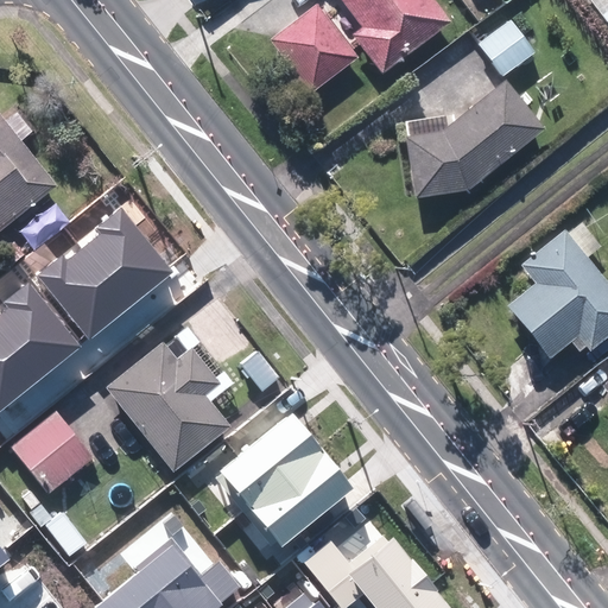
[(352,33),(380,70),(448,20),(434,0),(343,0),(363,25),(352,33)]
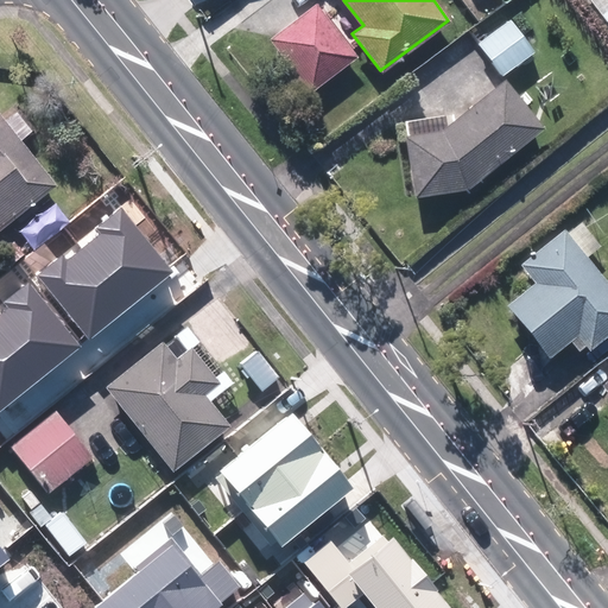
[(607,0),(591,0),(607,20),(607,0)]
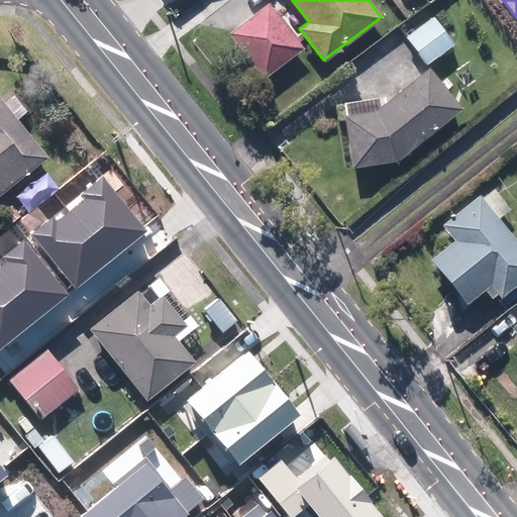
[(228,33),(263,79),(303,47),(268,2),(228,33)]
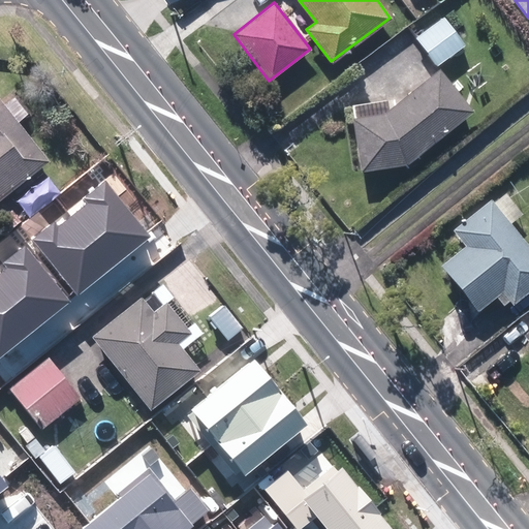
[(414,39),(435,67),(464,45),(442,18),(414,39)]
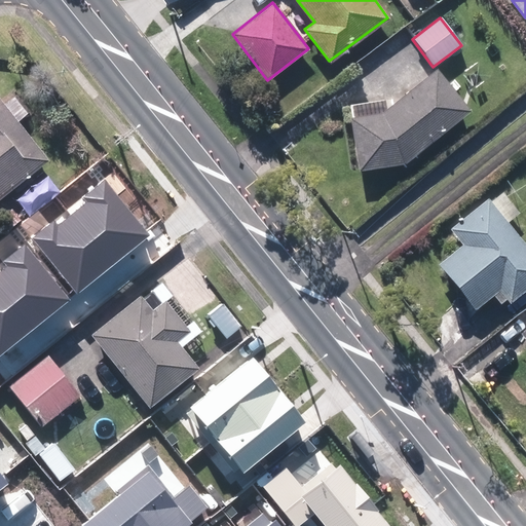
[(349,117),(358,171),(402,163),(468,110),(436,69),(379,113),(349,117)]
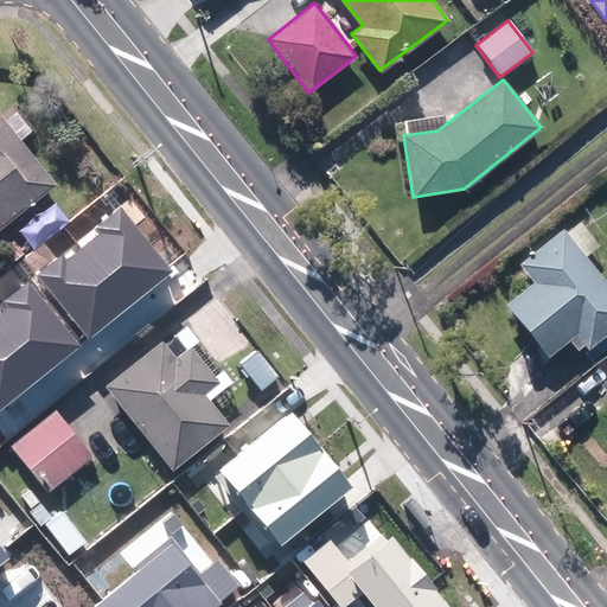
[(0,228),(57,184),(20,138),(31,129),(16,110),(6,119),(0,112),(0,228)]
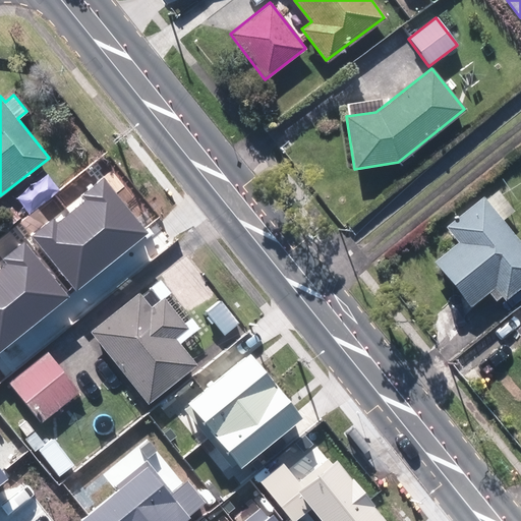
[(433,261),(469,306),(487,291),(495,300),(502,295),(504,299),(520,285),(520,244),(482,195),(445,226),(457,242),(433,261)]
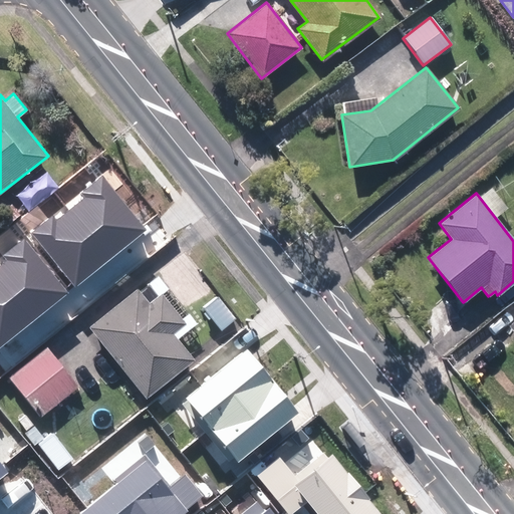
[(0,213),(0,216),(7,225),(20,215),(12,204),(0,213)]
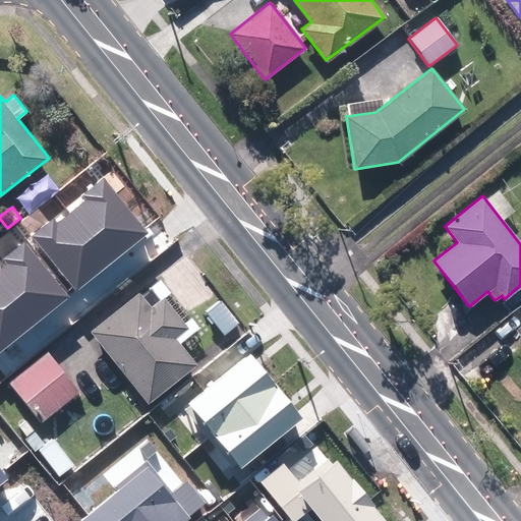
[(130,249),(99,210),(56,243),(52,238),(17,266),(16,263),(0,275),(0,307),(15,296),(15,295),(25,287),(48,315),(130,249)]
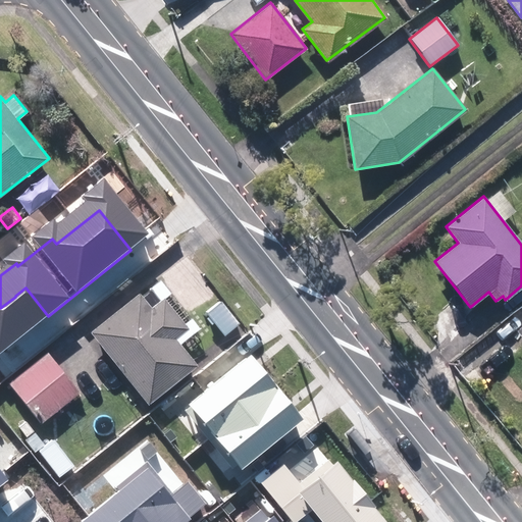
[(137,292),(88,331),(145,403),(193,364),(175,343),(171,336),(184,327),(160,298),(157,300),(148,288),(139,295),(137,292)]
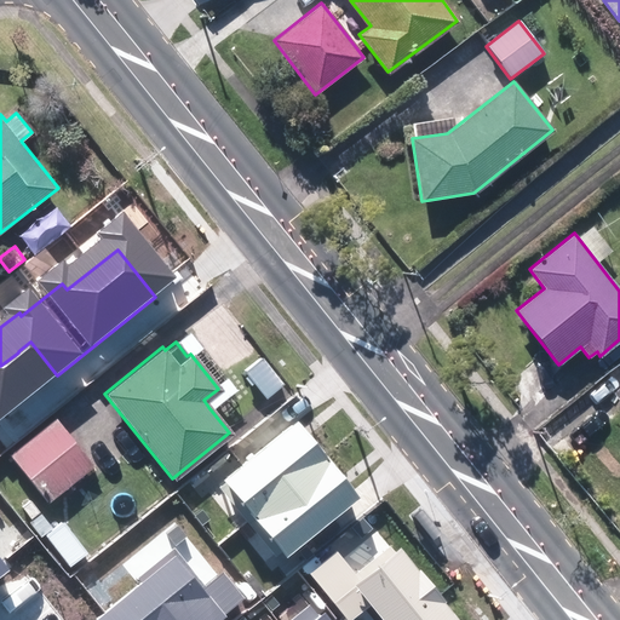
[(9,457),(46,501),(91,465),(53,419),(9,457)]
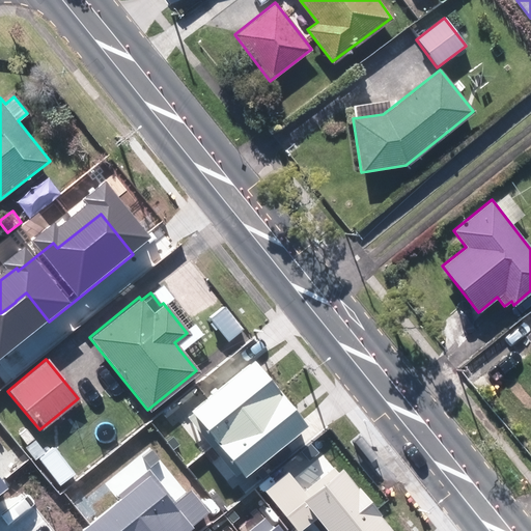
[(247,477),(308,427),(253,362),(192,412),(247,477)]
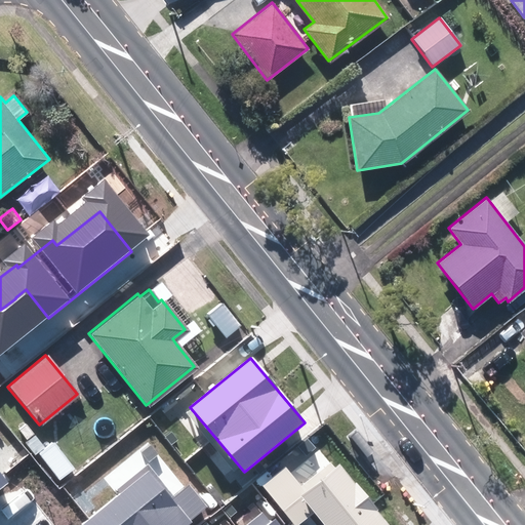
[(0,489),(12,479),(0,463),(0,489)]
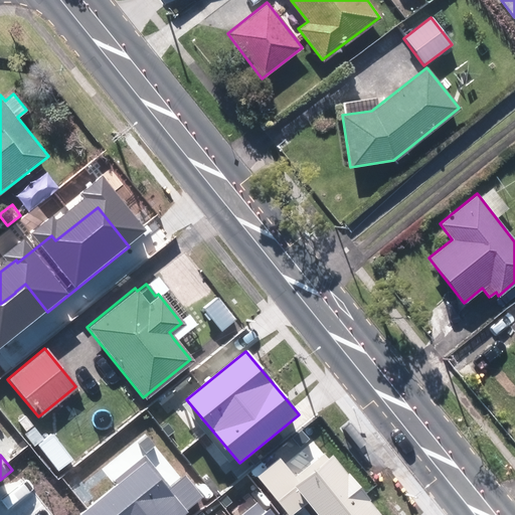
[(281,458),(259,477),(290,514),(293,514),(309,502),(320,514),(381,514),(332,455),(301,481),(281,458)]
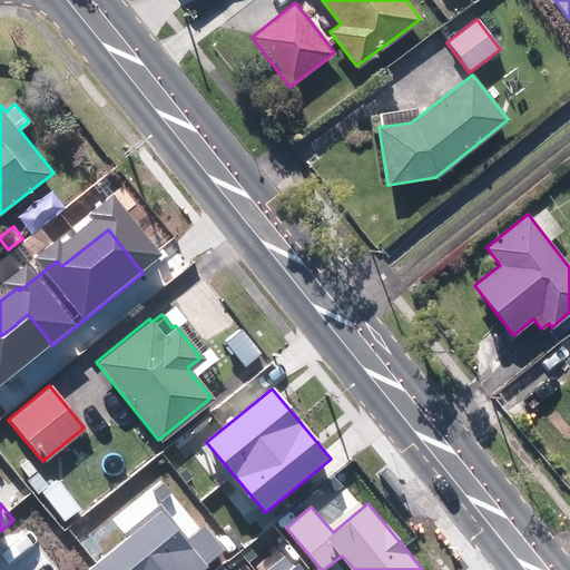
[(188,542),(163,511),(92,569),(200,569),(225,551),(205,528),(188,542)]
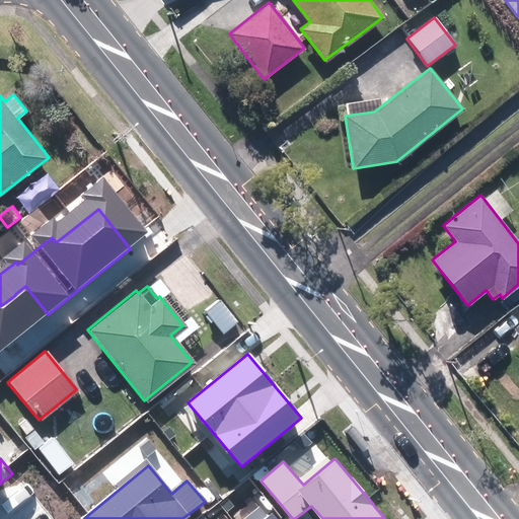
[(279,518),(266,503),(244,518),(279,518)]
